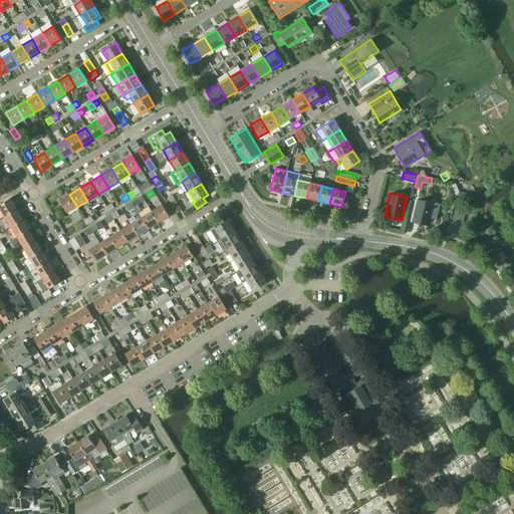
[(77,207),(69,195),(59,201),(66,213),(77,207)]
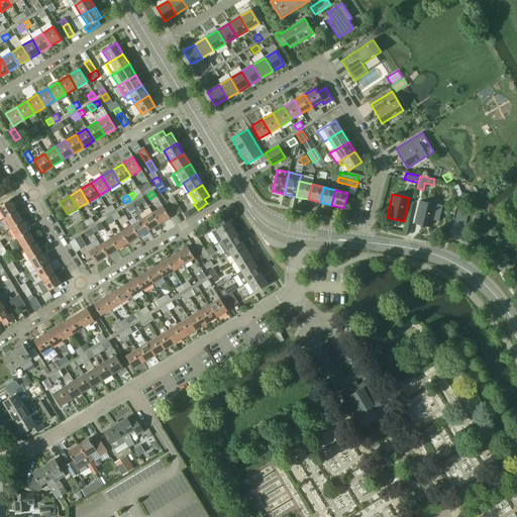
[(168,199),(171,204),(176,201),(173,196),(168,199)]
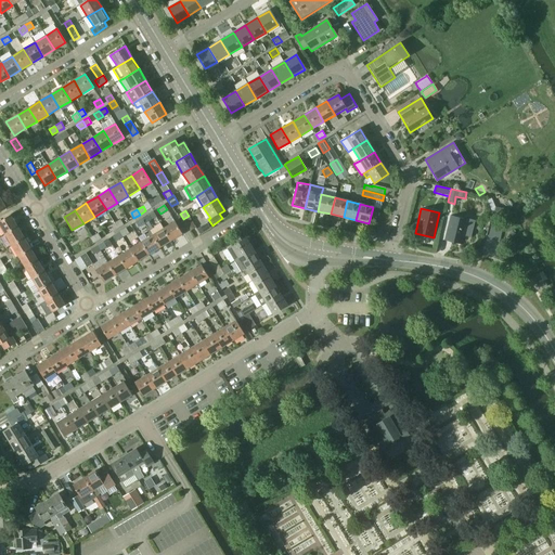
[(0,221),(0,224),(5,233),(17,227),(11,215),(0,221)]
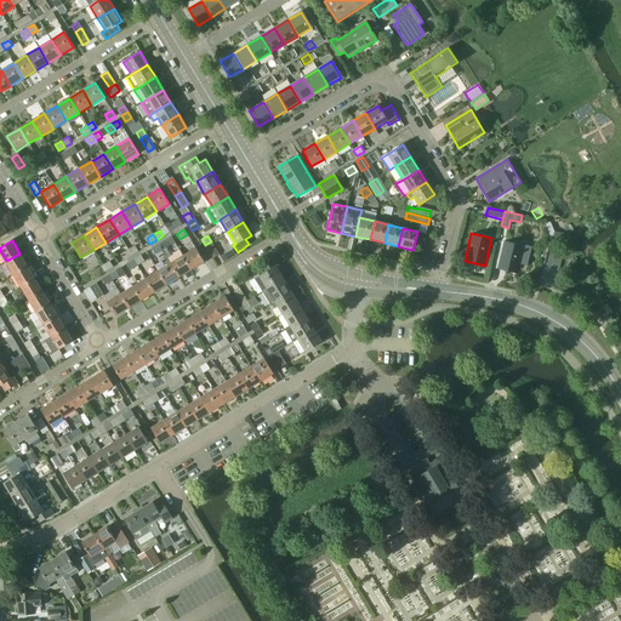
[(166,240),(158,245),(161,250),(169,246),(166,240)]
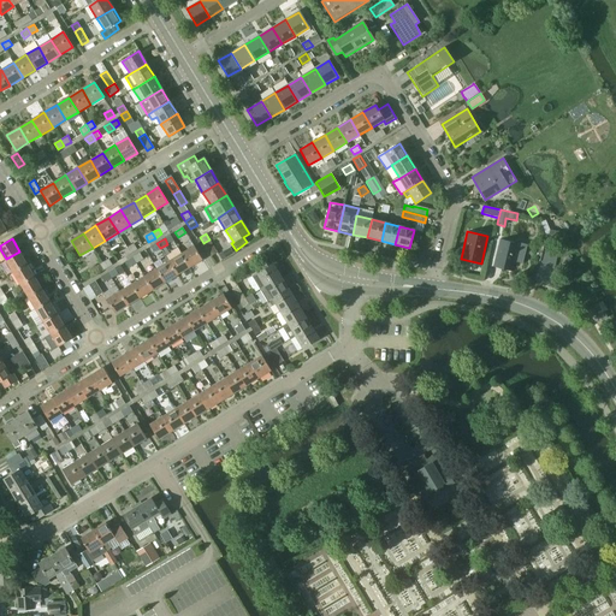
[(209,240),(203,243),(211,256),(218,253),(209,240)]
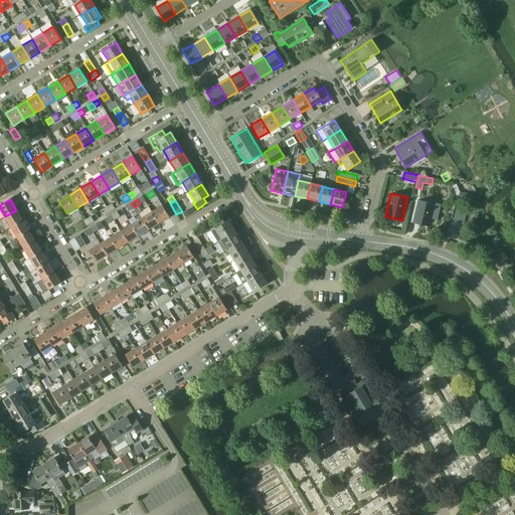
[(412,223),(430,227),(431,220),(437,222),(441,206),(434,204),(417,200),(412,223)]
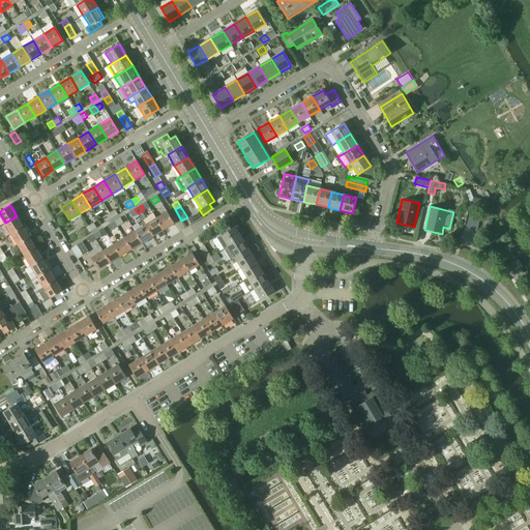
[(115,209),(109,213),(112,218),(118,214),(115,209)]
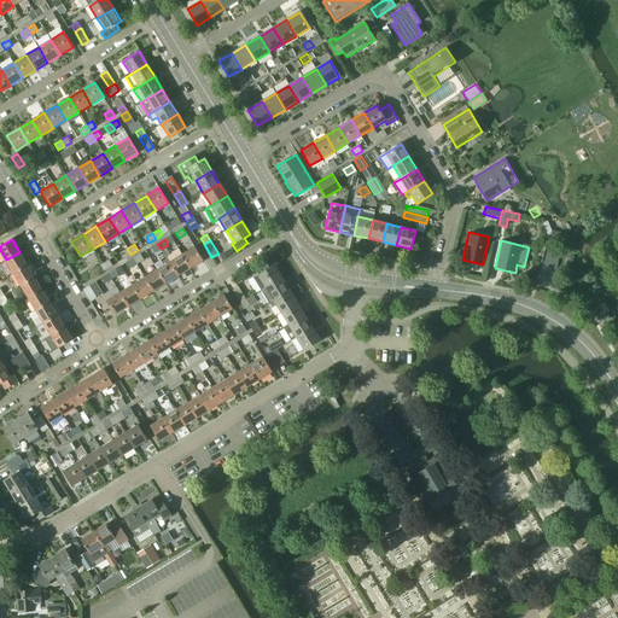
[(161,249),(157,244),(151,248),(155,254),(161,249)]
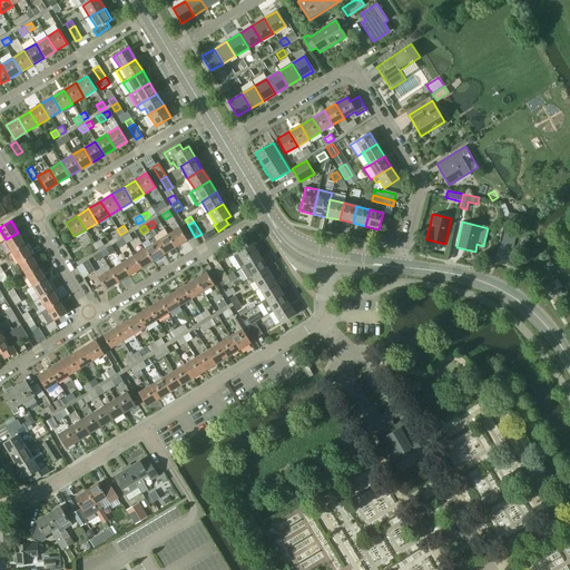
[(179,228),(168,235),(176,248),(187,241),(179,228)]
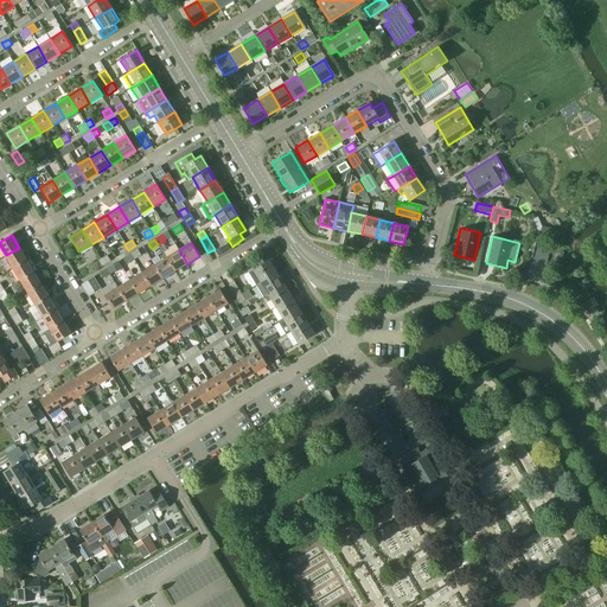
[(128,250),(125,244),(119,248),(122,254),(128,250)]
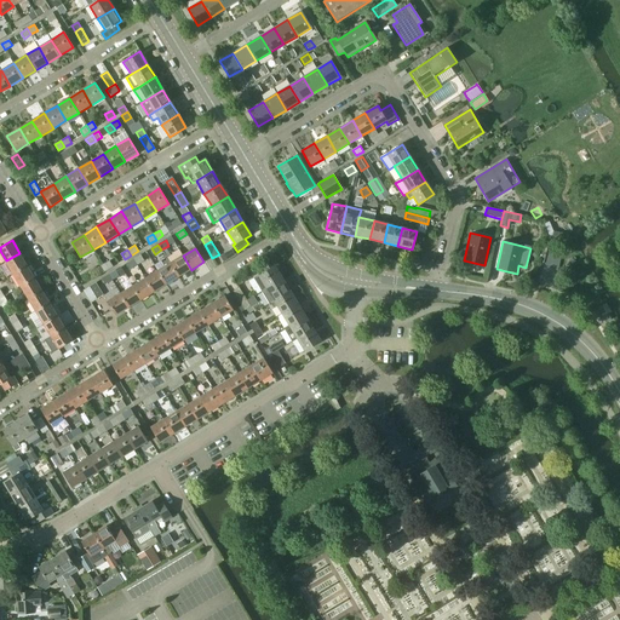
[(6,260),(13,274),(27,265),(19,253),(6,260)]
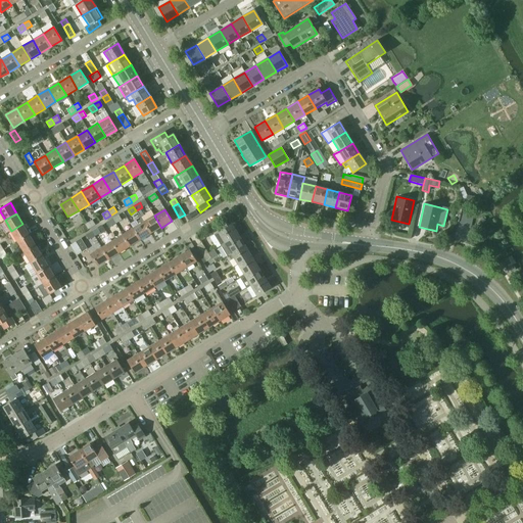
[(463,214),(460,226),(470,229),(473,216),(463,214)]
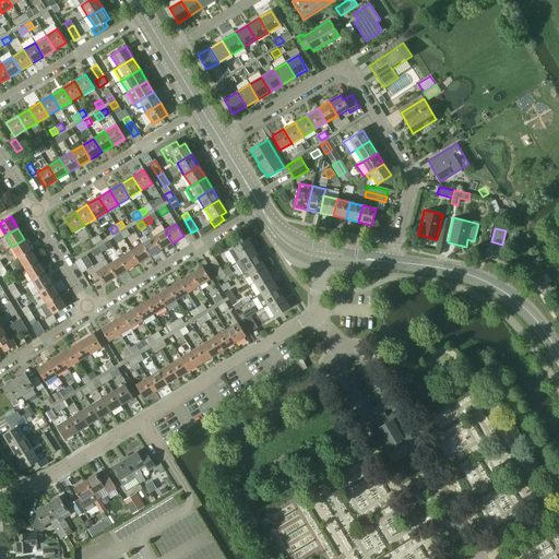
[(127,230),(120,234),(123,239),(130,235),(127,230)]
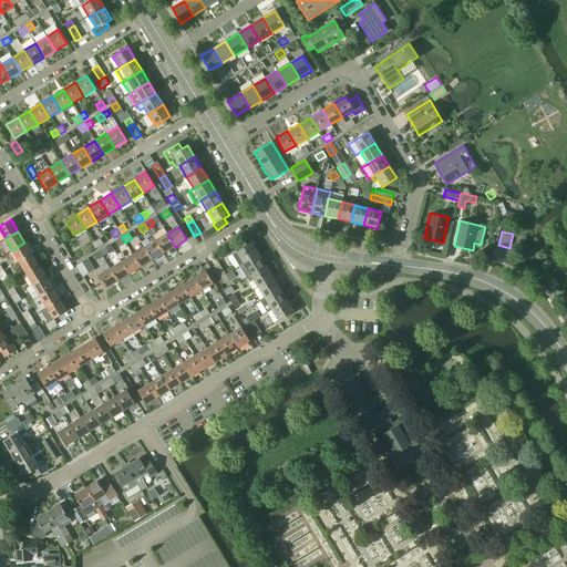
[(167,234),(155,240),(163,254),(175,247),(167,234)]
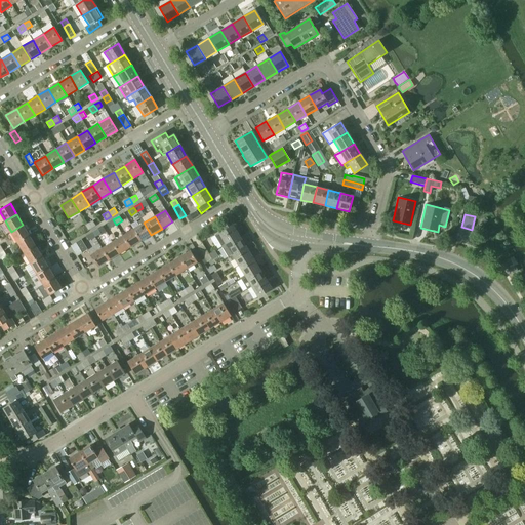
[(116,225),(113,219),(107,224),(110,229),(116,225)]
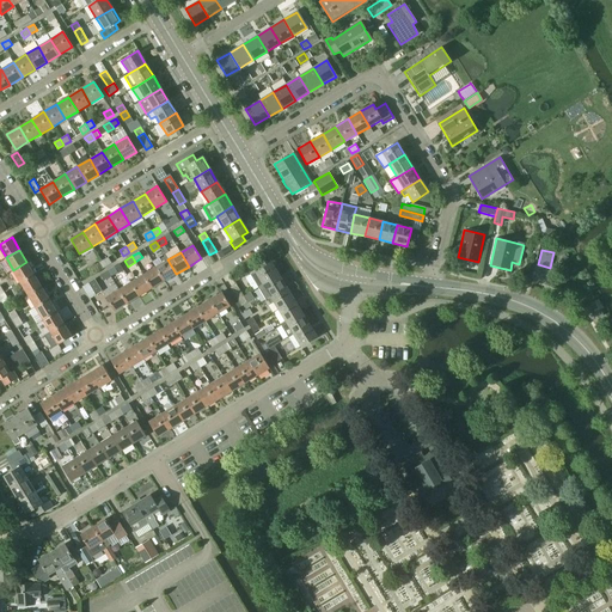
[(167,259),(155,268),(164,281),(176,274),(167,259)]
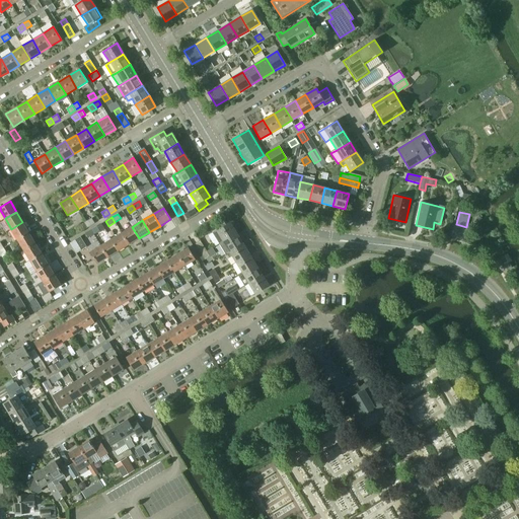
[(11,229),(17,239),(28,232),(22,222),(11,229)]
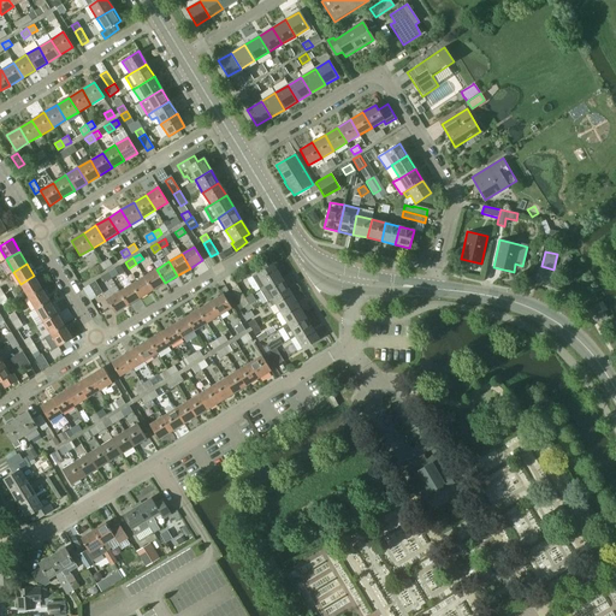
[(260,289),(264,286),(280,277),(272,264),(256,274),(252,277),(260,289)]
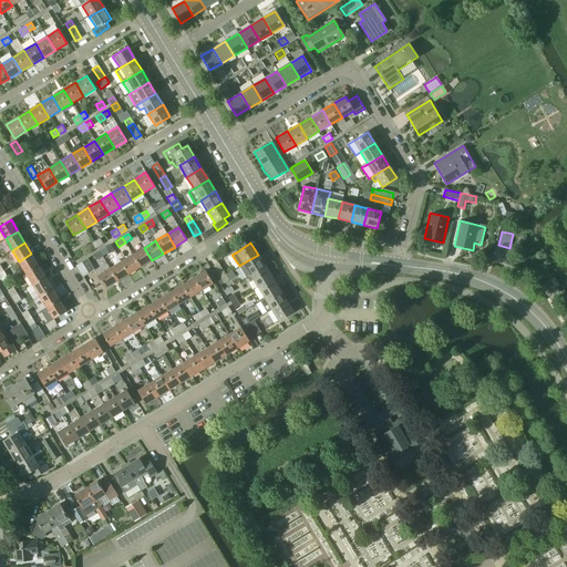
[(230,246),(224,250),(226,256),(234,251),(230,246)]
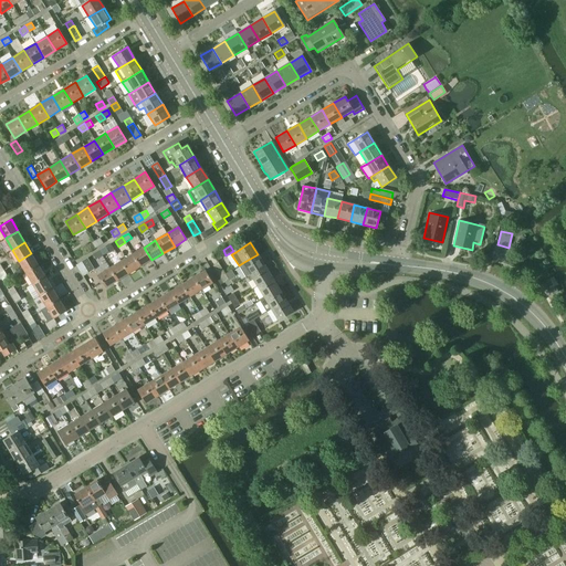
[(105,247),(98,251),(102,255),(108,252),(105,247)]
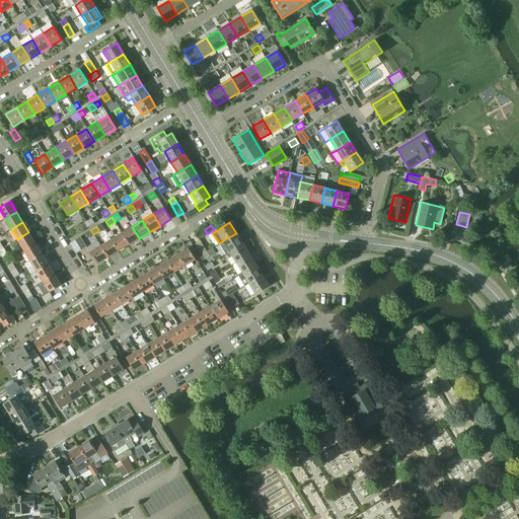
[(132,227),(122,233),(129,245),(139,238),(132,227)]
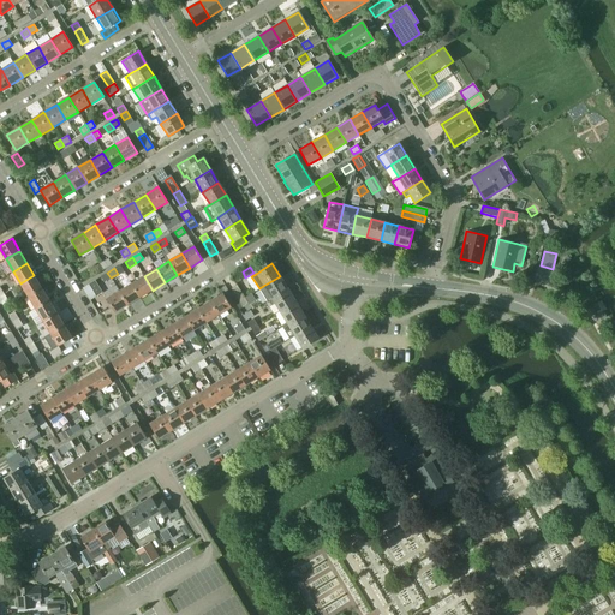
[(21,284),(28,297),(42,288),(34,275),(21,284)]
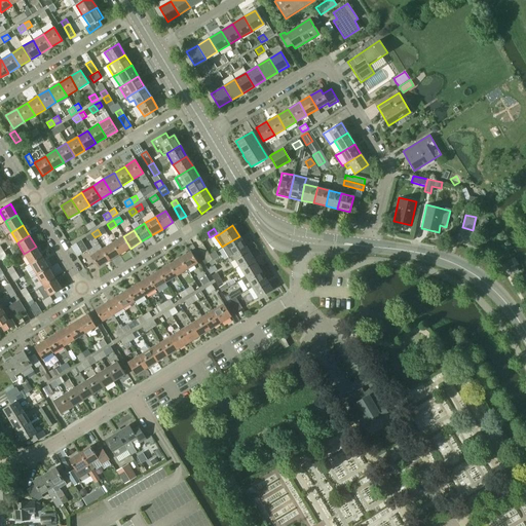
[(123,236),(112,243),(120,255),(130,249),(123,236)]
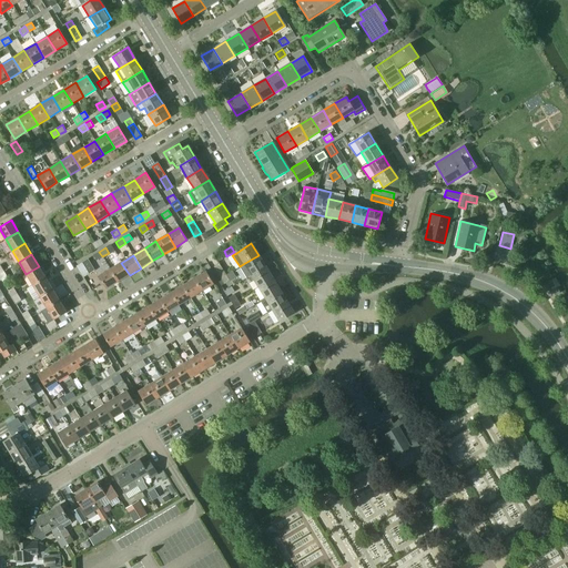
[(265,266),(259,255),(243,264),(240,266),(246,279),(247,277),(251,276),(265,266)]
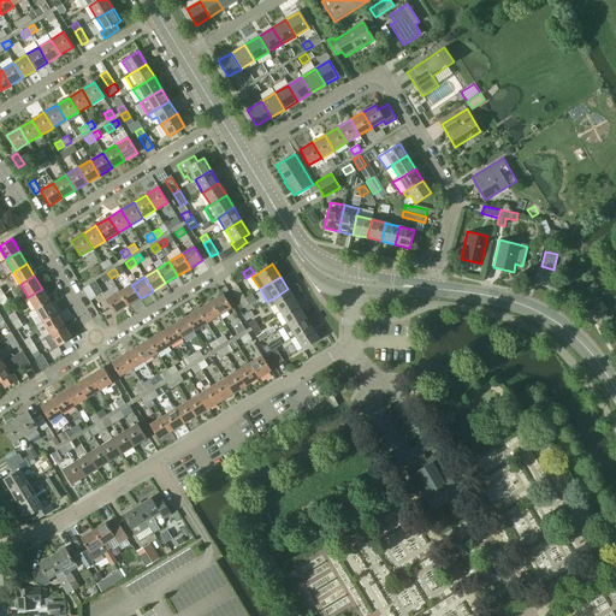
[(89,285),(96,297),(102,292),(95,282),(89,285)]
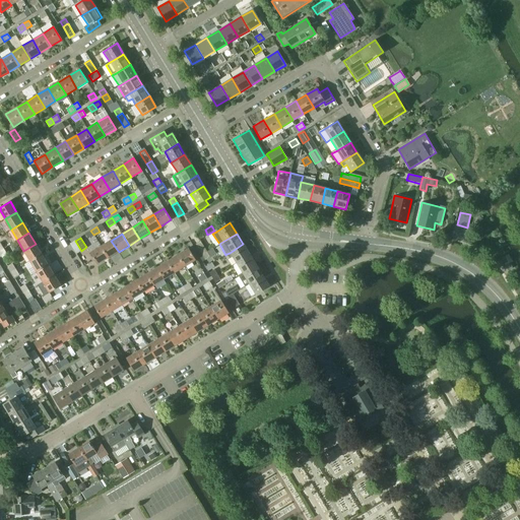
[(111,241),(101,247),(108,258),(119,252),(111,241)]
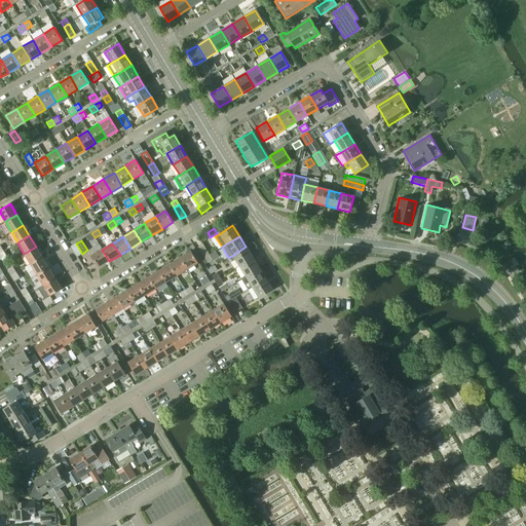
[(197,247),(204,258),(210,255),(202,243),(197,247)]
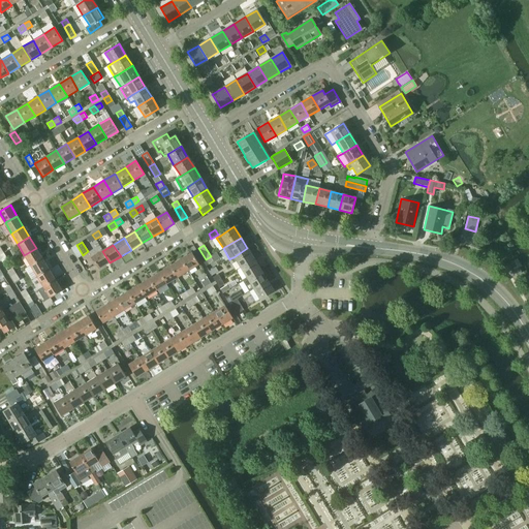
[(24,255),(31,266),(42,258),(36,248),(24,255)]
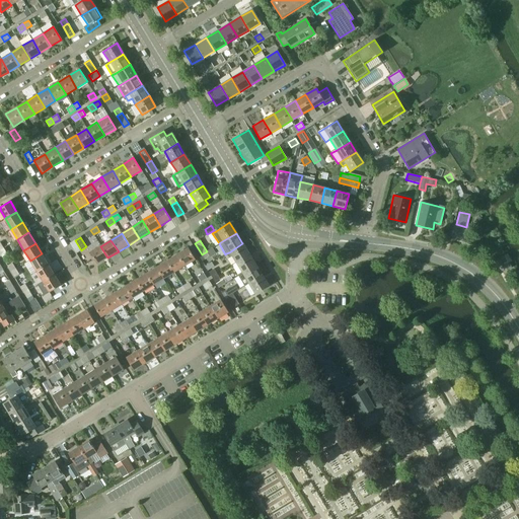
[(231,256),(235,263),(248,254),(242,243),(229,252),(226,253),(229,257),(231,256)]
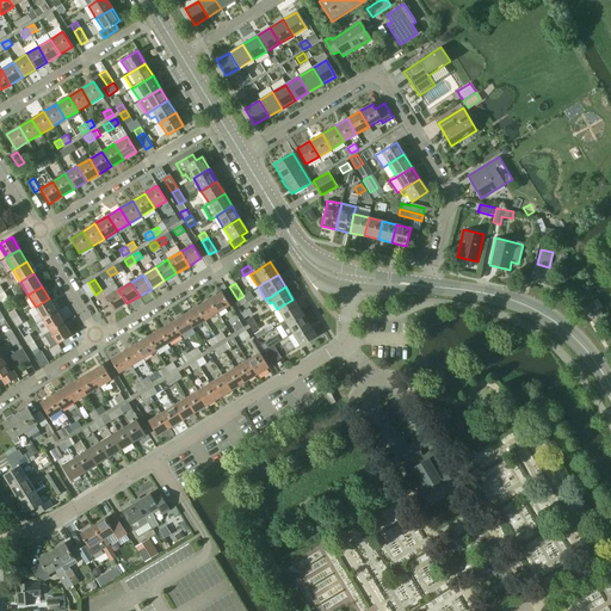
[(127,303),(118,290),(106,297),(115,312),(127,303)]
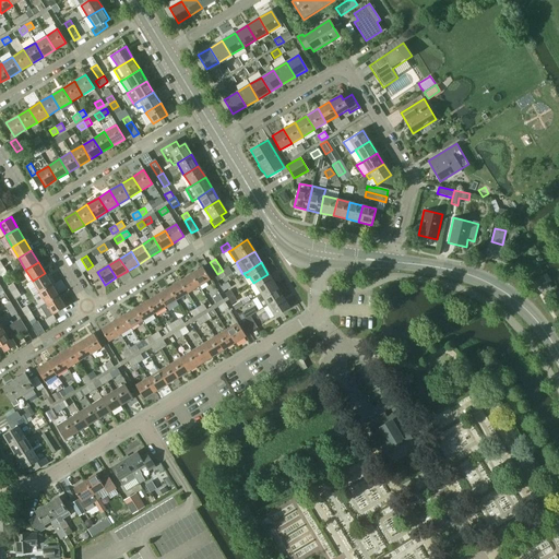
[(203,266),(191,274),(199,286),(211,280),(203,266)]
